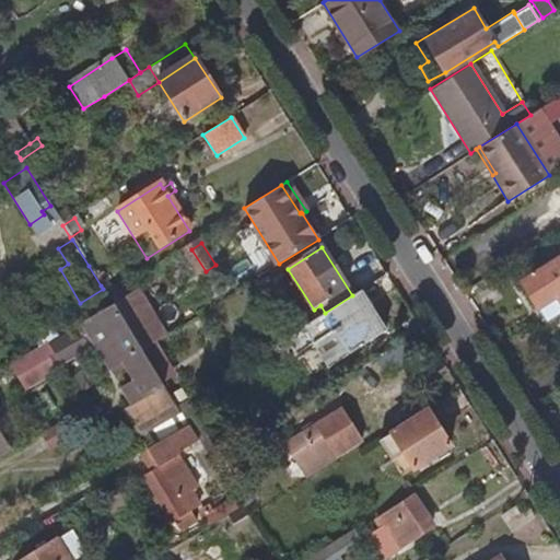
[(559,255),(523,280),(540,310),(544,307),(551,321),(559,315),(559,255)]
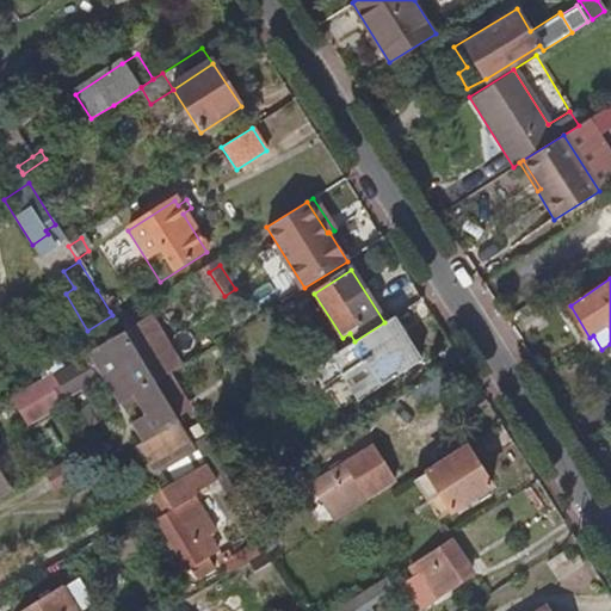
[(104,287),(97,290),(110,312),(117,307),(104,287)]
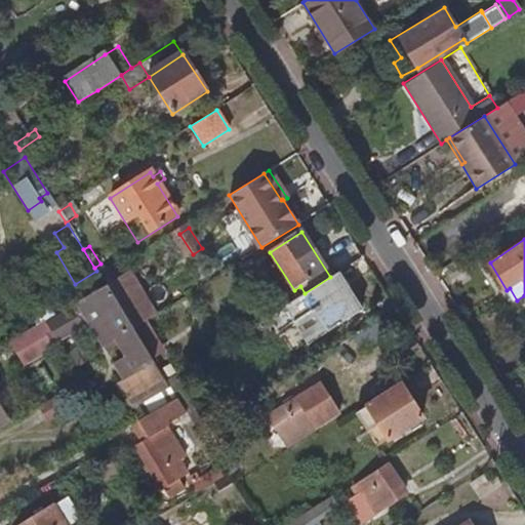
[(108,287),(134,330),(147,322),(158,315),(131,272),(108,287)]
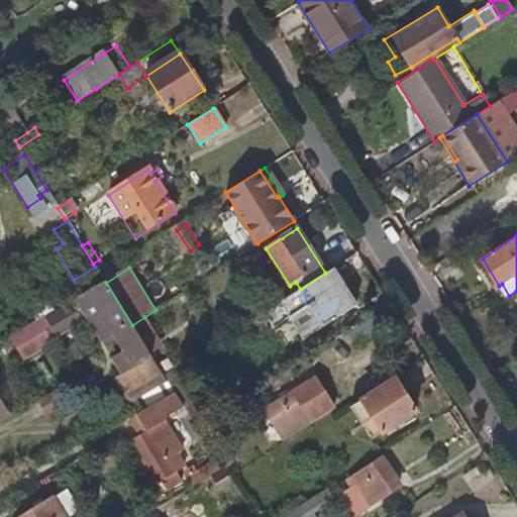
[(300,289),(267,311),(276,325),(291,316),(305,338),(354,306),(330,270),(325,273),(300,289)]
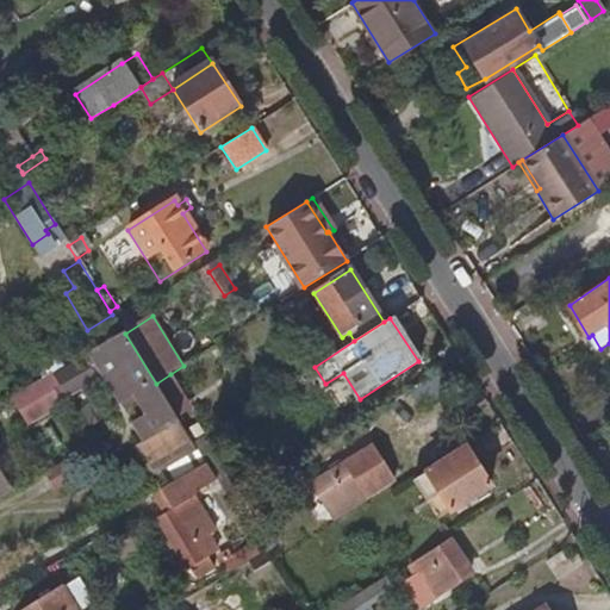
[(125,334),(118,323),(58,360),(47,367),(56,383),(62,391),(89,373),(94,380),(101,375),(116,397),(130,388),(143,410),(130,419),(141,435),(136,439),(156,470),(191,448),(195,443),(180,419),(156,384),(125,334)]
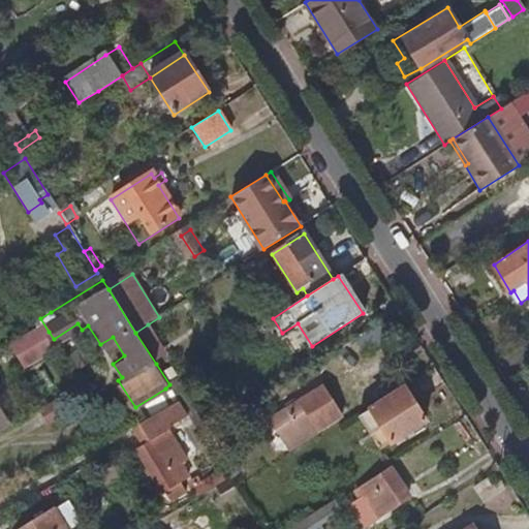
[(28,313),(33,323),(40,318),(51,312),(41,298),(27,306),(30,312),(28,313)]
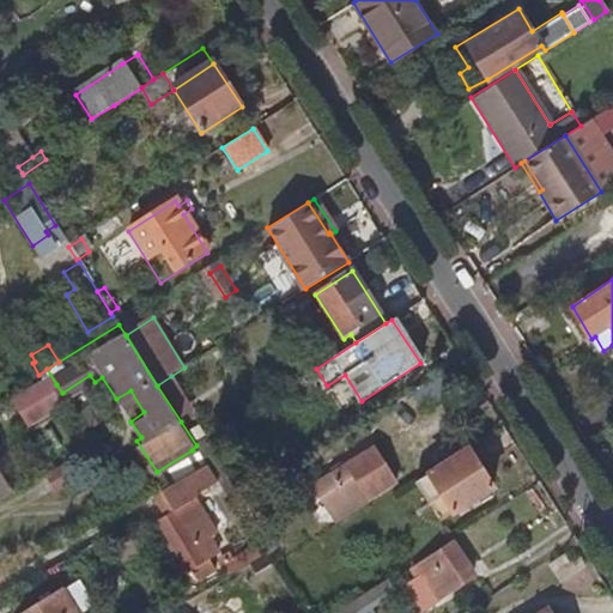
[(56,384),(47,369),(38,375),(6,395),(16,410),(26,429),(64,407),(52,388),(56,384)]
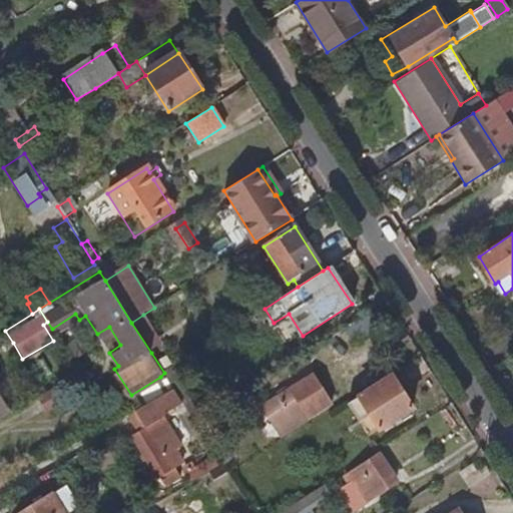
[(131,323),(151,353),(163,346),(143,315),(131,323)]
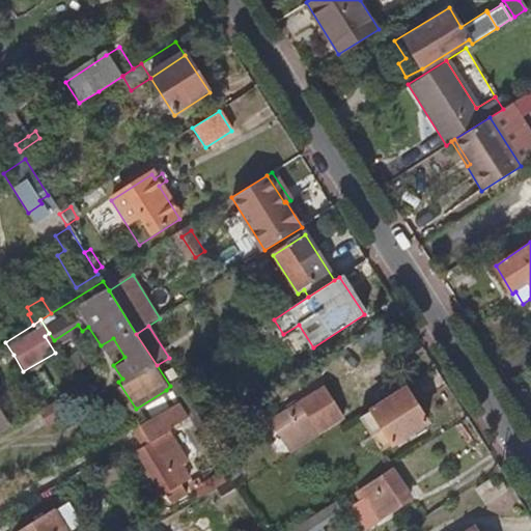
[(89,364),(80,350),(68,357),(77,371),(89,364)]
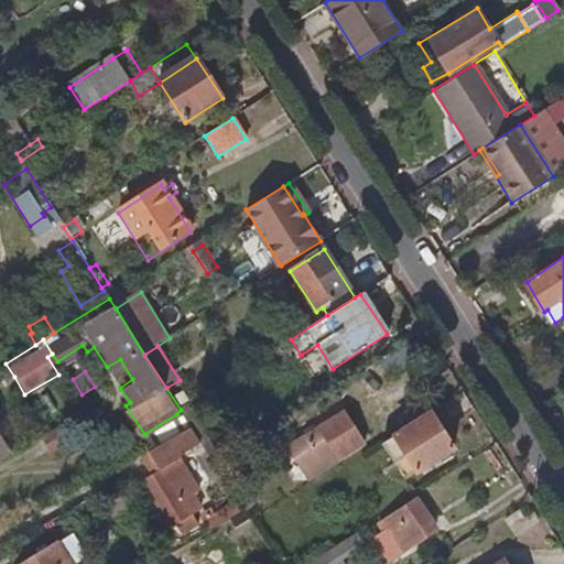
[(197,399),(181,410),(185,419),(195,433),(207,454),(215,466),(231,455),(234,455),(197,399)]
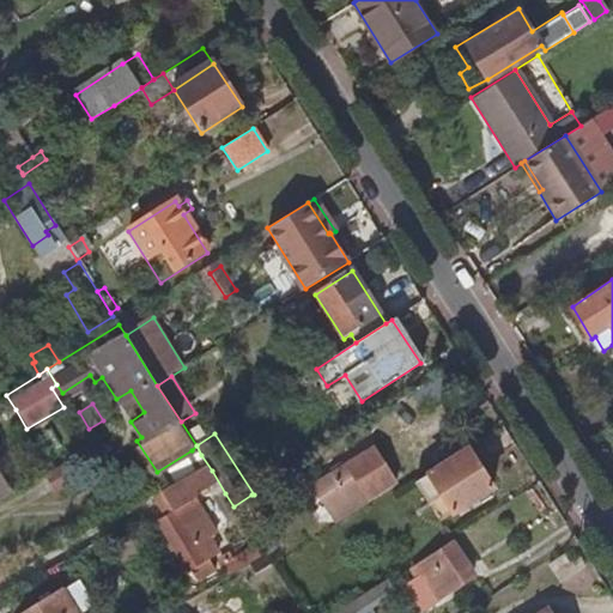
[(490,489),(463,449),(414,483),(441,521),(490,489)]
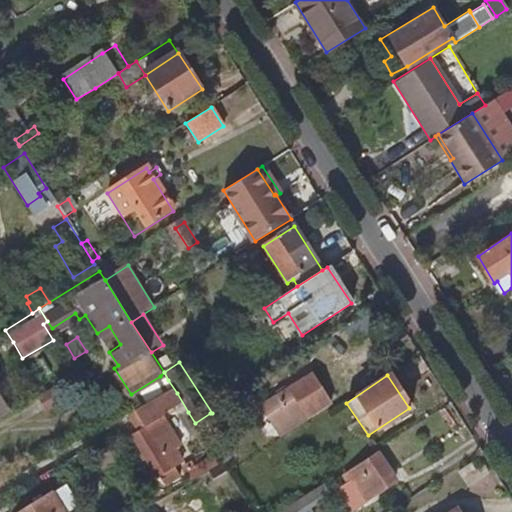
[(329,403),(313,378),(279,400),(278,397),(266,406),(283,432),(329,403)]
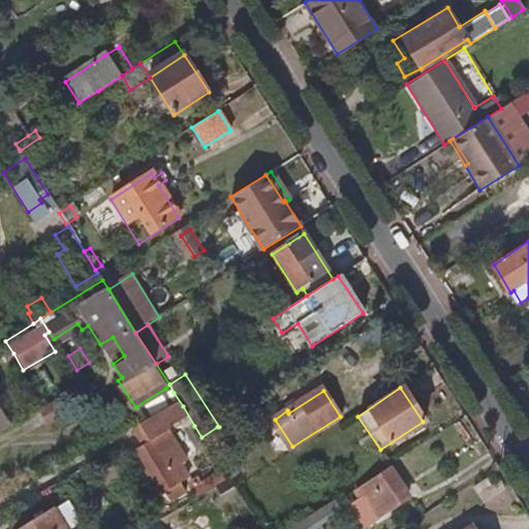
[(183,406),(174,393),(137,416),(150,434),(134,444),(160,485),(163,484),(168,493),(184,484),(178,474),(185,468),(176,454),(183,449),(163,418),(166,417),(183,406)]
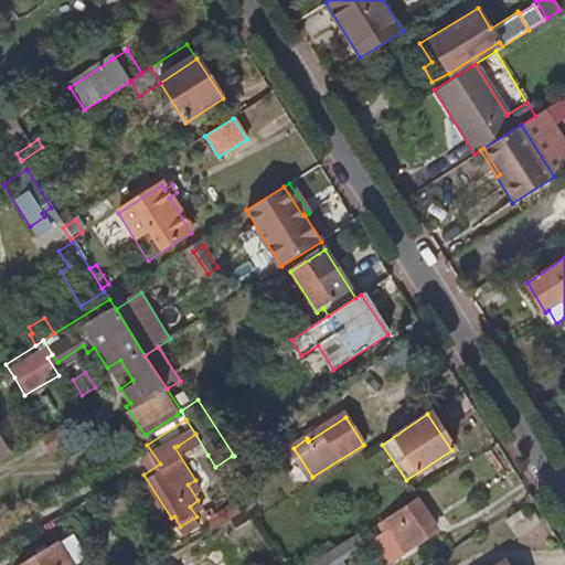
[(0,458),(12,451),(0,433),(0,458)]
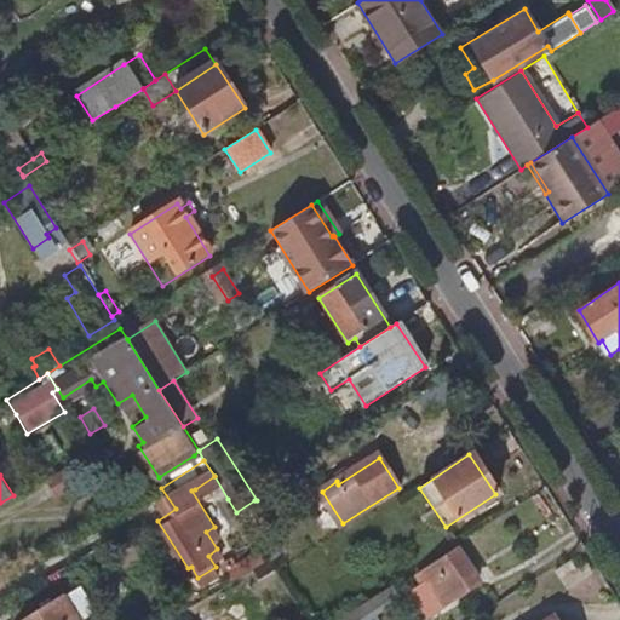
[(228,499),(214,476),(195,489),(204,501),(210,499),(230,533),(245,524),(244,523),(241,520),(236,512),(228,499)]
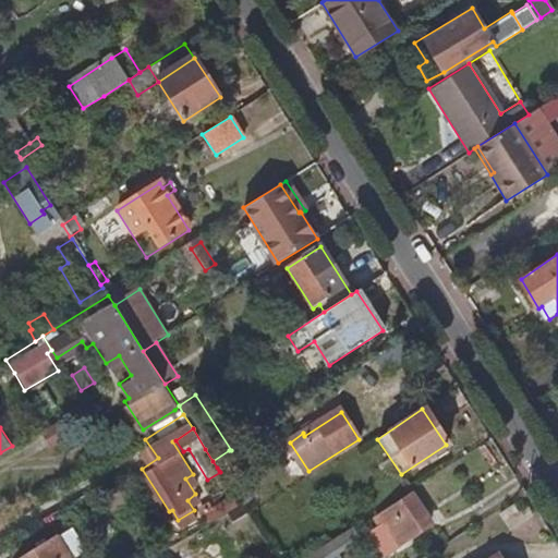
[(229,450),(213,461),(217,468),(232,458),(229,450)]
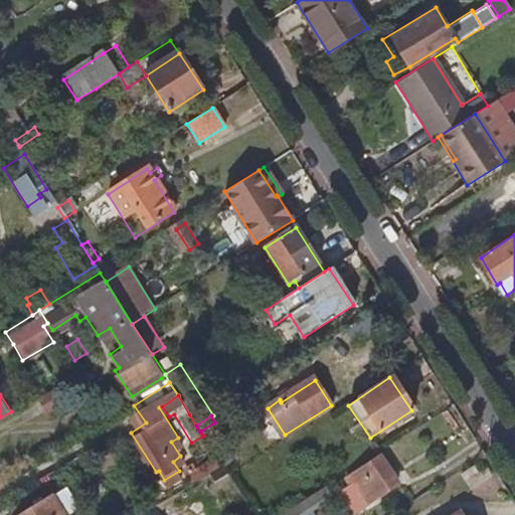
[(126,418),(114,426),(116,430),(119,436),(132,427),(126,418)]
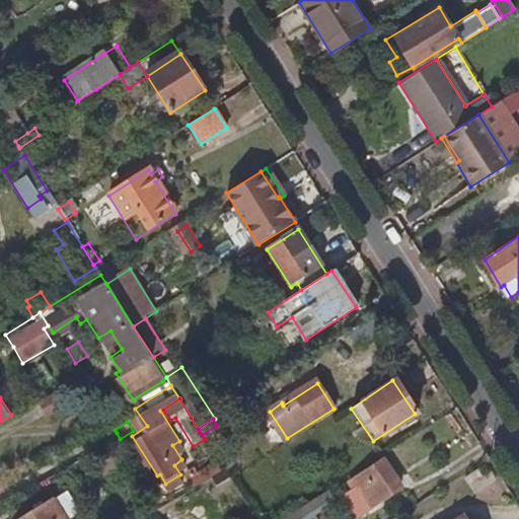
[(224,469),(226,472),(239,464),(231,450),(217,459),(219,463),(224,469)]
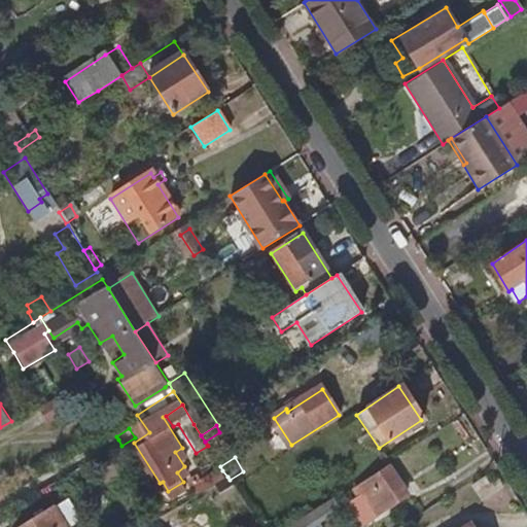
[(408,495),(390,467),(354,490),(372,518),(408,495)]
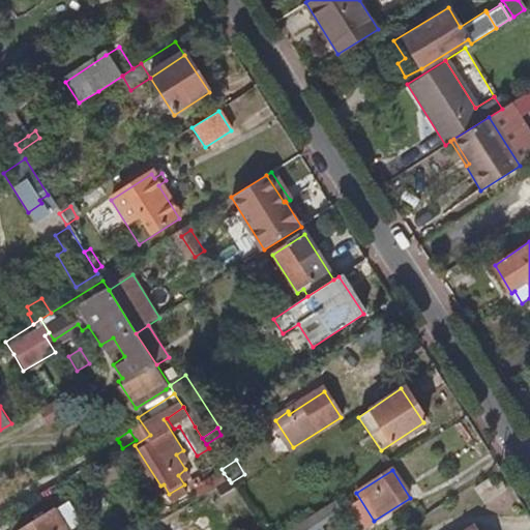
[(229,479),(224,473),(192,494),(196,499),(229,479)]
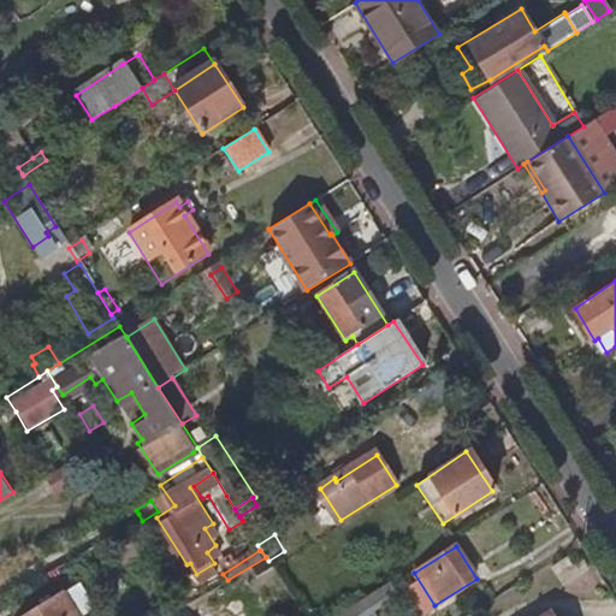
[(388,582),(335,615),(363,615),(397,596),(388,582)]
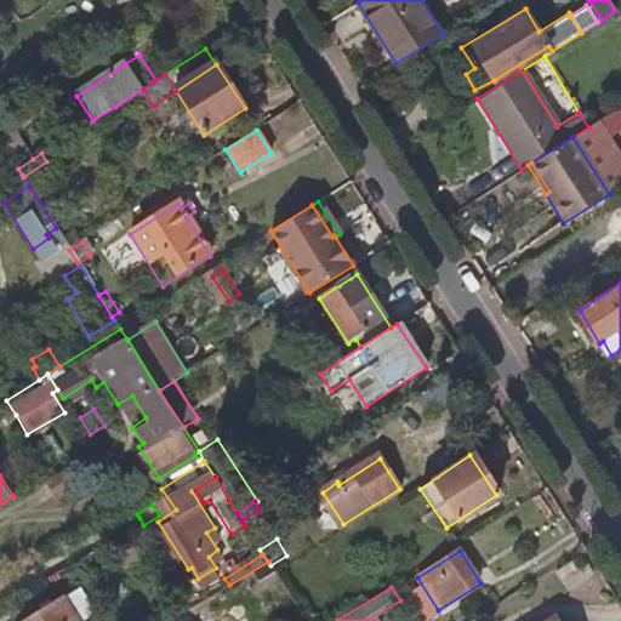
[(79,588),(67,597),(27,620),(81,620),(95,613),(79,588)]
